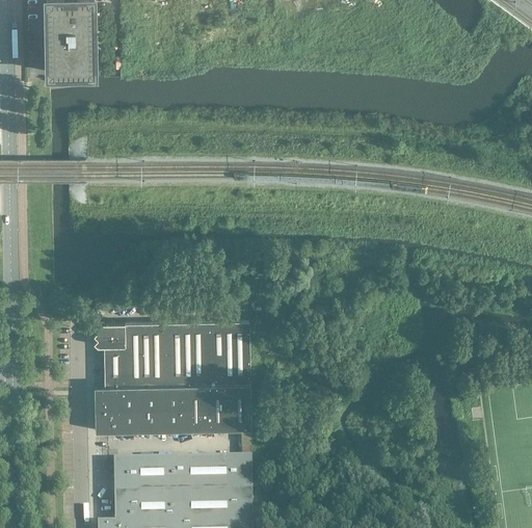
[(96,75),(94,0),(77,0),(78,1),(74,1),(73,0),(69,0),(69,1),(64,1),(63,0),(47,0),(49,76),(96,75)]
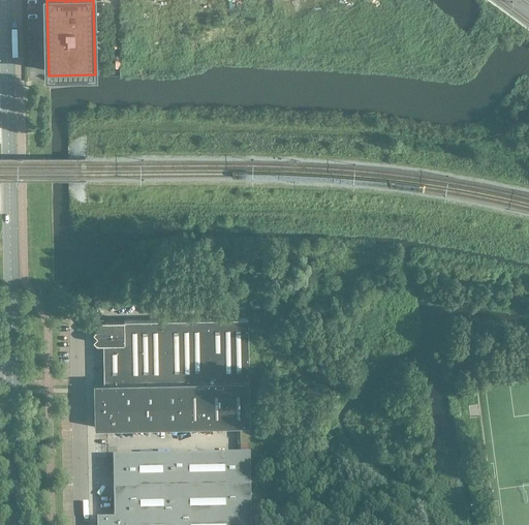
[(103,363),(103,366),(104,387),(249,384),(248,321),(97,325),(93,329),(97,332),(94,336),(97,340),(94,343),(97,347),(101,343),(103,343),(103,351),(104,363),(103,363)]
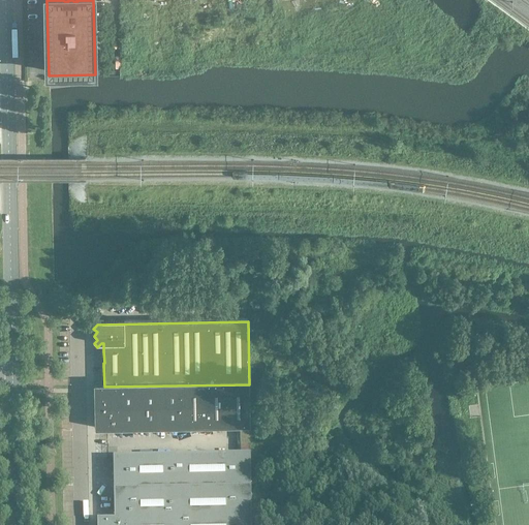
[(249,384),(104,387),(95,387),(94,387),(95,432),(96,432),(237,429),(250,429),(249,384)]
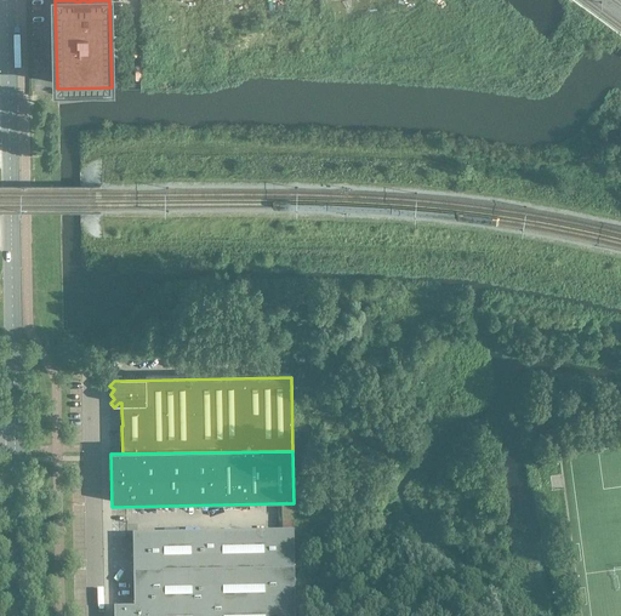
[(279,541),(294,541),(294,503),(278,503),(279,541)]
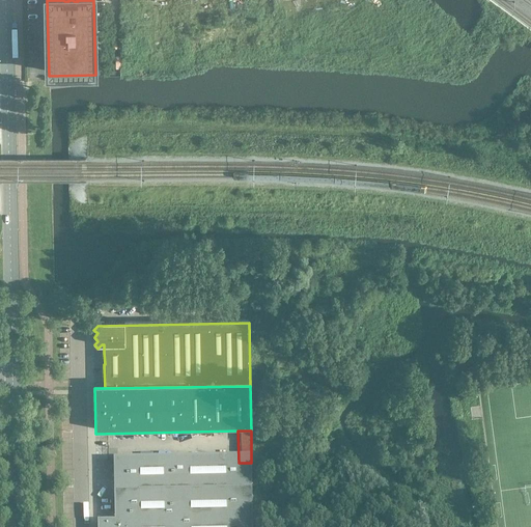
[(252,526),(251,463),(239,463),(113,465),(115,526),(252,526)]
